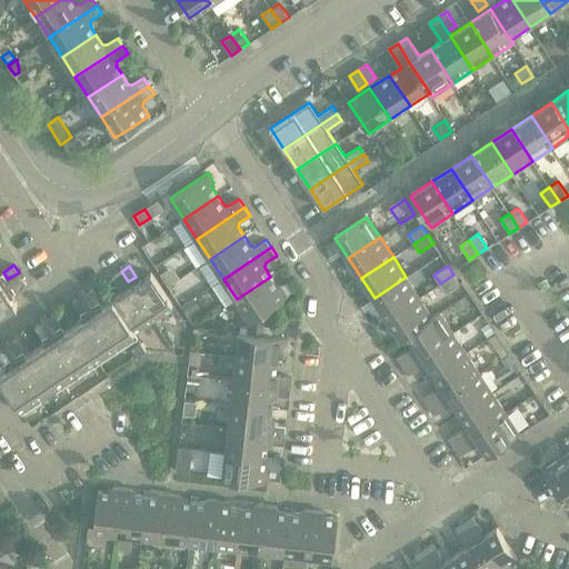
[(128,281),(121,271),(113,277),(120,287),(128,281)]
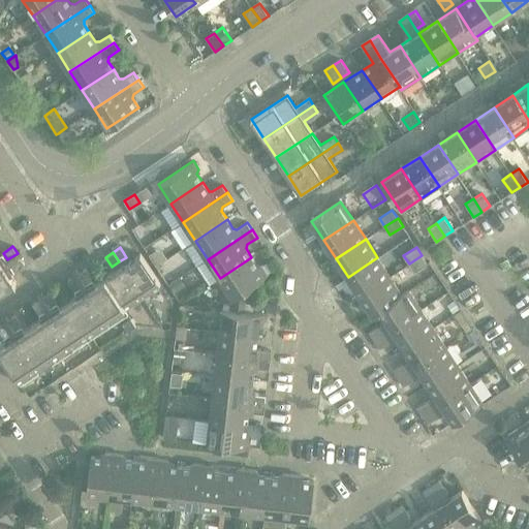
[(141,254),(122,266),(142,297),(160,284),(141,254)]
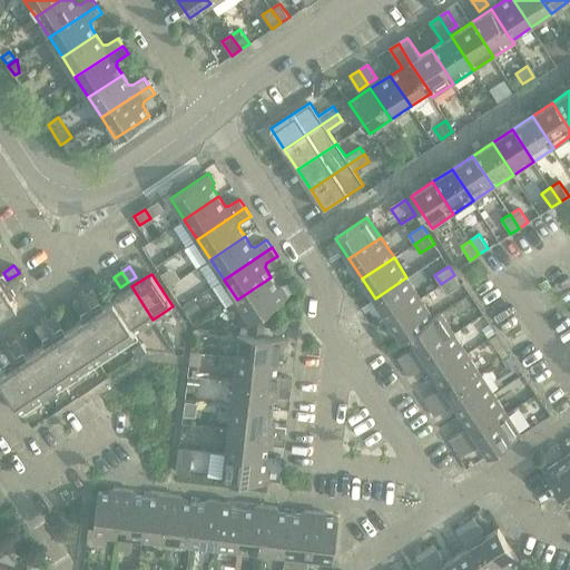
[(454,275),(441,284),(446,293),(461,284),(454,275)]
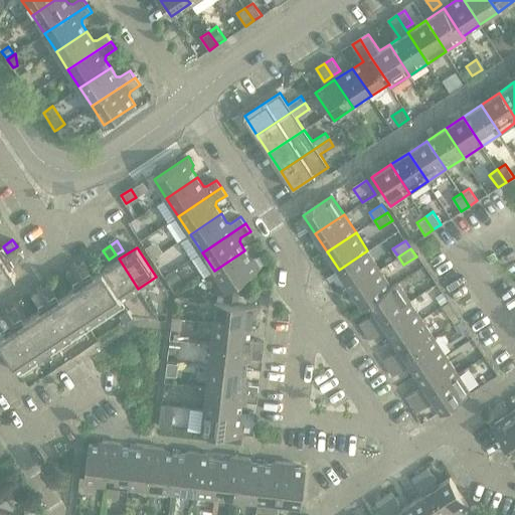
[(10,256),(14,264),(24,258),(19,250),(10,256)]
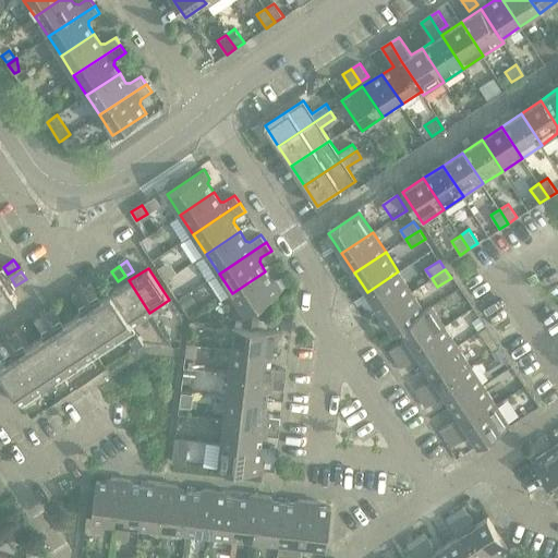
[(265,271),(232,293),(245,314),(244,318),(258,319),(259,304),(282,289),(277,280),(271,280),(265,271)]
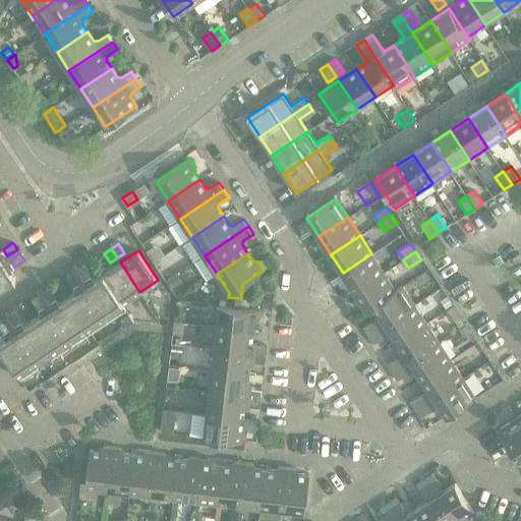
[(371,253),(343,273),(355,291),(384,272),(371,253)]
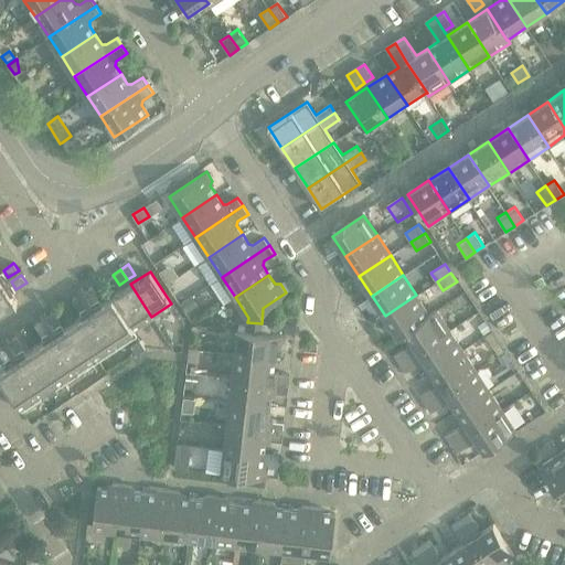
[(0,286),(0,313),(18,302),(4,283),(0,286)]
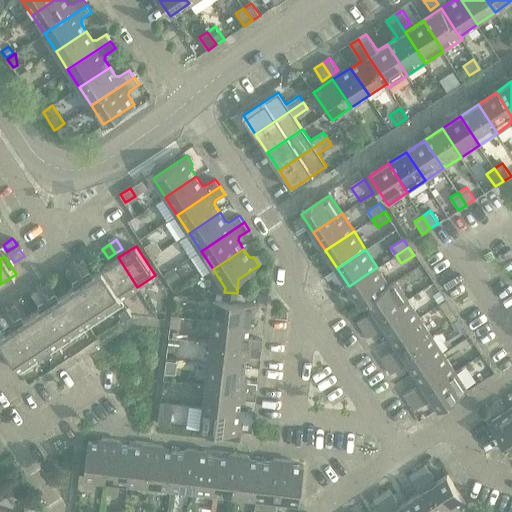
[(118,257),(101,269),(119,296),(118,296),(119,299),(137,287),(118,257)]
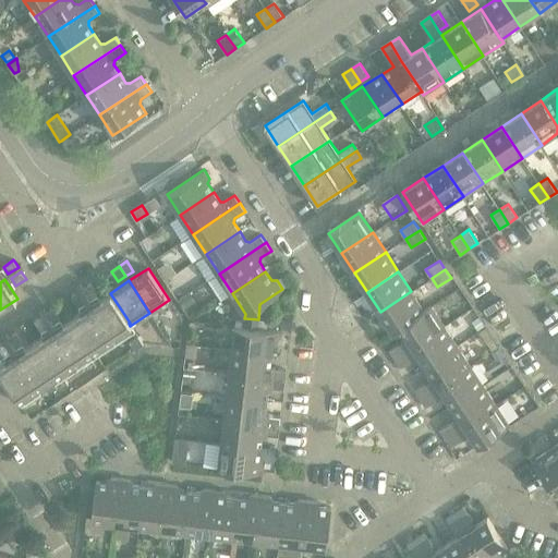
[(91,299),(97,294),(91,283),(83,289),(91,299)]
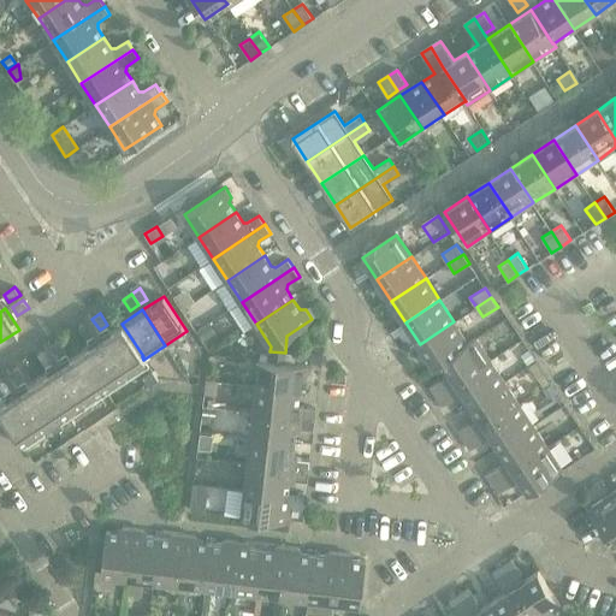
[(87,321),(80,327),(87,338),(95,333),(87,321)]
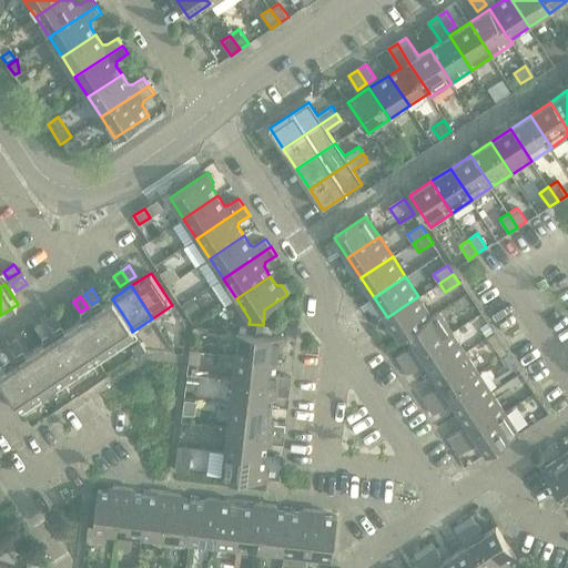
[(418,296),(387,317),(401,338),(408,334),(407,333),(432,316),(418,296)]
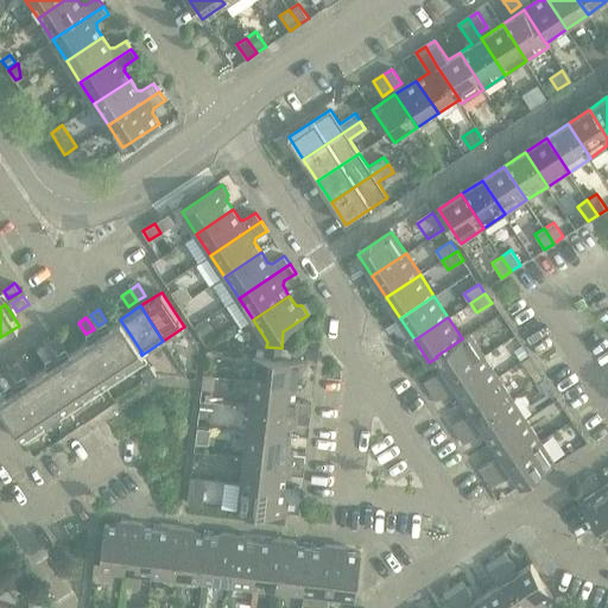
[(120,320),(100,333),(120,365),(121,363),(140,352),(141,352),(120,320)]
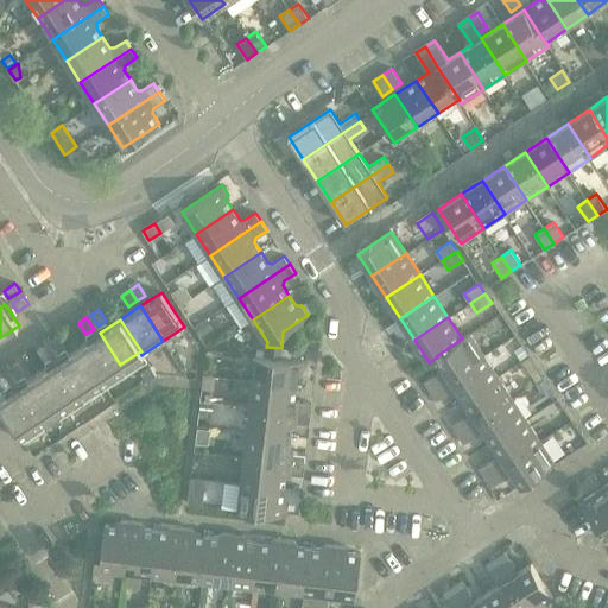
[(206,320),(194,327),(201,336),(213,329),(206,320)]
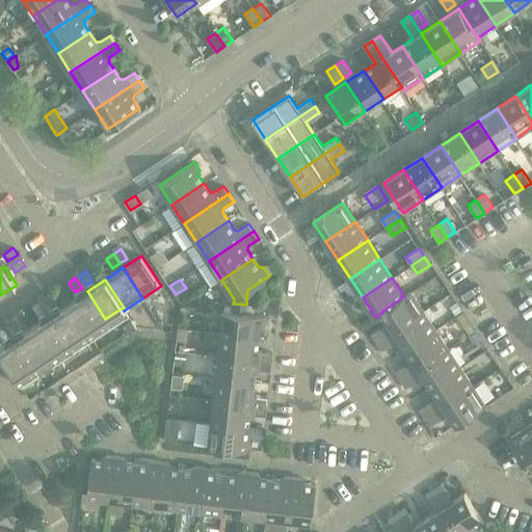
[(87,291),(70,302),(89,334),(108,321),(106,318),(105,319),(87,291)]
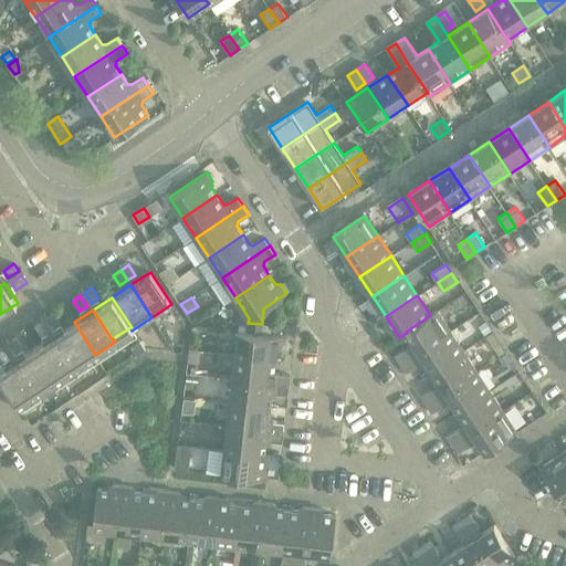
[(406,332),(407,333),(419,352),(451,331),(437,310),(430,315),(406,332)]
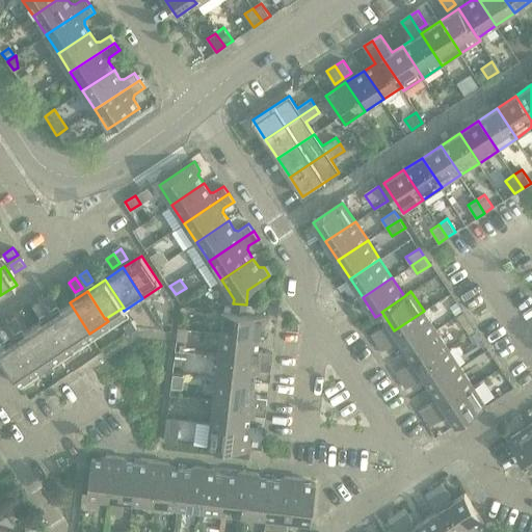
[(51,309),(57,303),(51,294),(44,298),(51,309)]
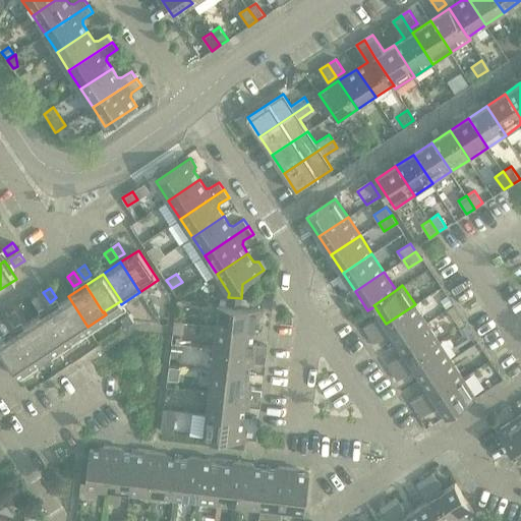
[(39,295),(33,299),(39,309),(46,304),(39,295)]
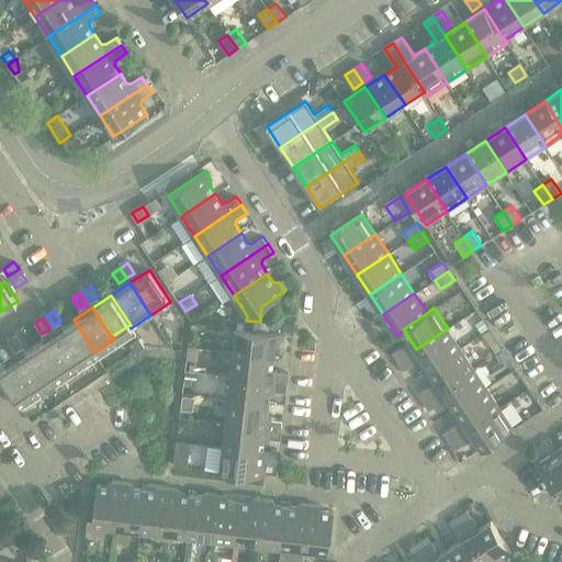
[(74,319),(54,332),(74,361),(72,362),(75,366),(94,352),(74,319)]
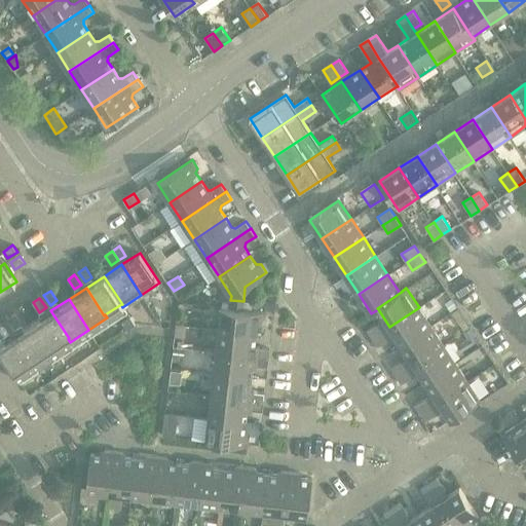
[(453,299),(446,303),(452,311),(458,307),(453,299)]
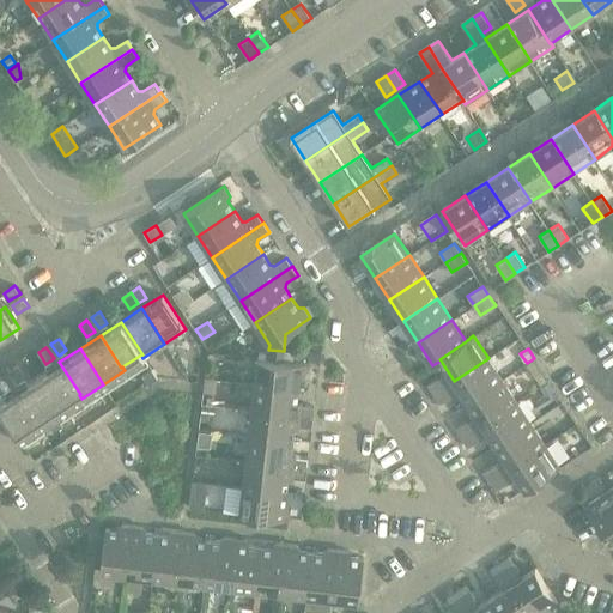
[(258,357),(255,384),(298,389),(301,377),(305,375),(307,363),(283,360),(284,351),(268,350),(267,358),(258,357)]
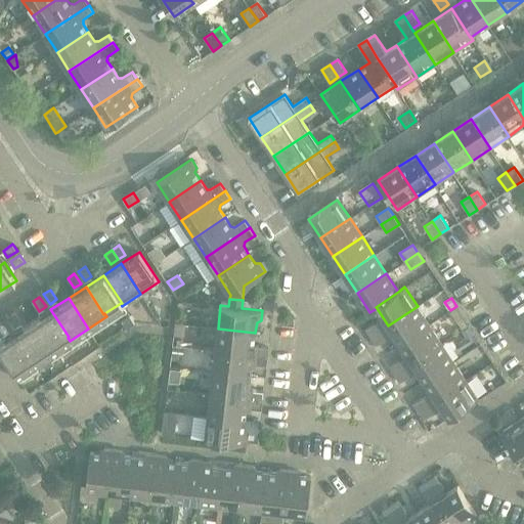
[(418,306),(388,325),(400,344),(430,324),(418,306)]
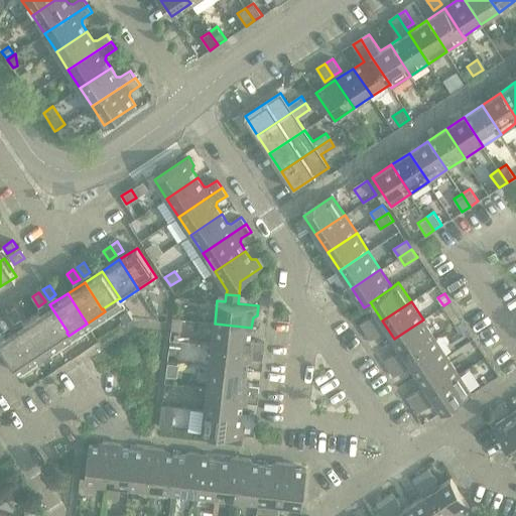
[(49,304),(32,316),(50,344),(54,341),(67,333),(68,332),(49,304)]
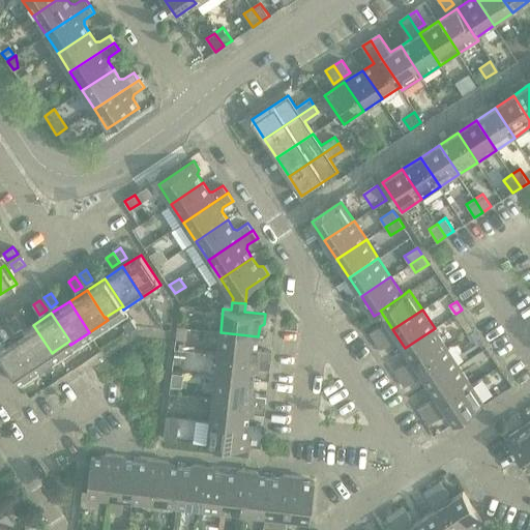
[(15,330),(22,326),(16,316),(8,320),(15,330)]
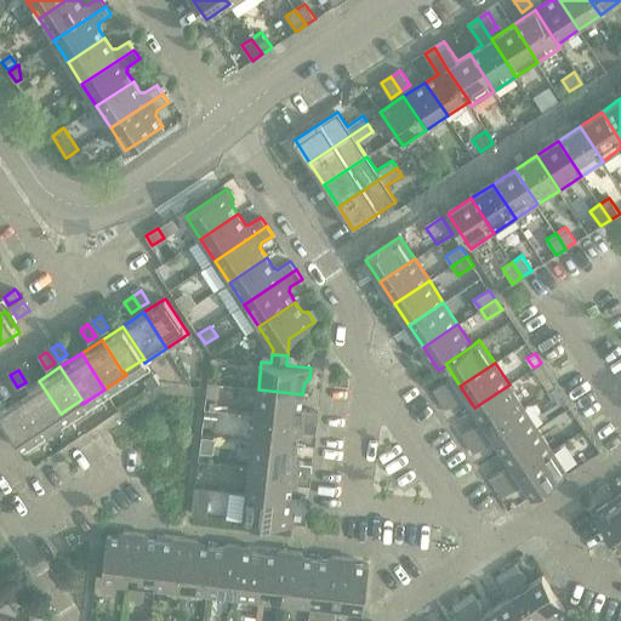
[(159,383),(154,375),(144,381),(151,389),(159,383)]
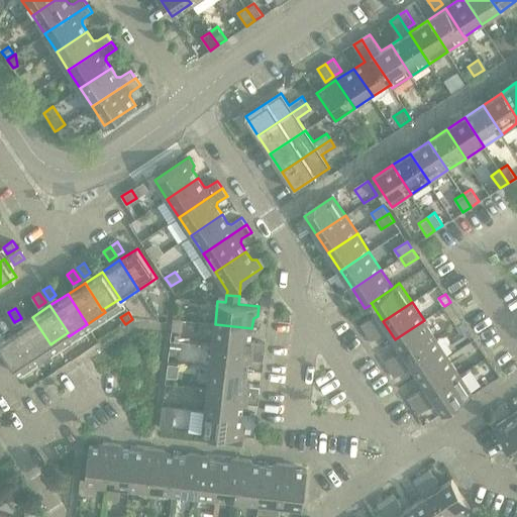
[(4,315),(0,317),(0,323),(4,329),(10,325),(4,315)]
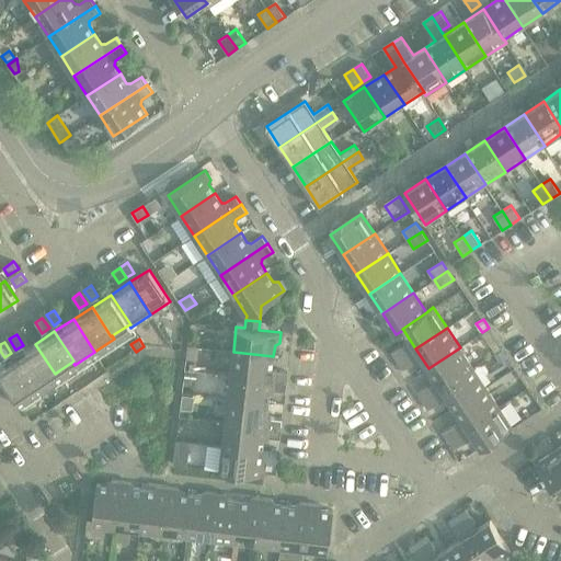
[(391,352),(397,361),(411,352),(405,343),(391,352)]
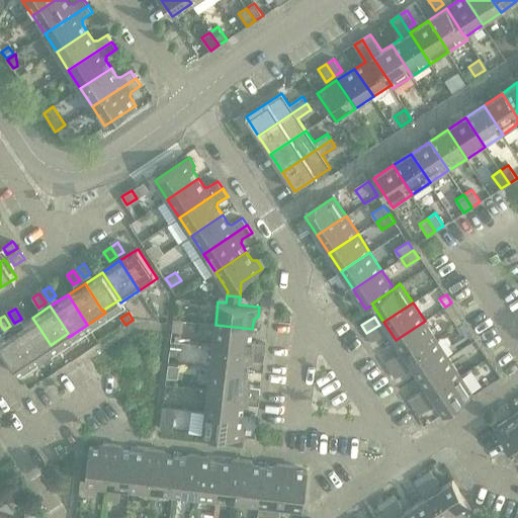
[(32,318),(15,329),(33,356),(34,355),(47,347),(52,354),(59,349),(55,342),(51,345),(32,318)]
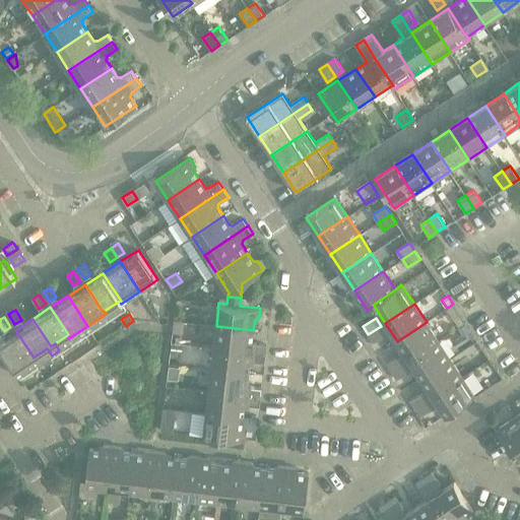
[(392,371),(405,363),(409,360),(439,340),(427,322),(397,341),(403,351),(387,363),(392,371)]
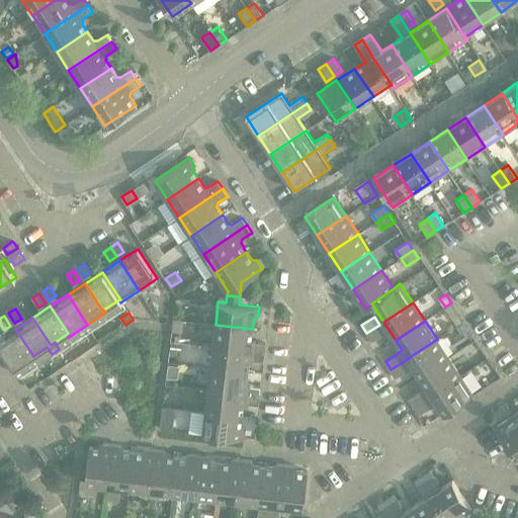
[(464,321),(455,327),(461,335),(469,330),(464,321)]
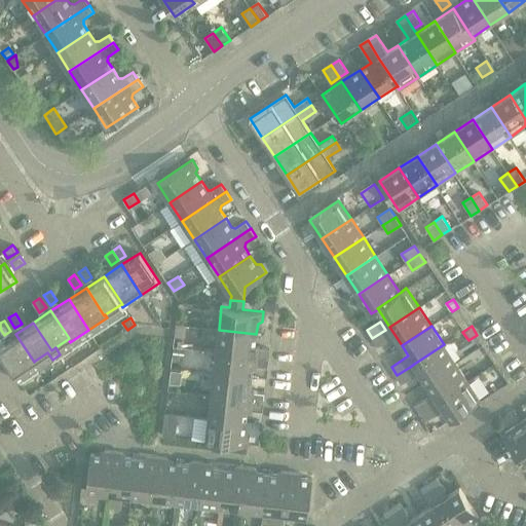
[(219,330),(216,351),(269,358),(270,349),(258,347),(255,344),(256,334),(219,330)]
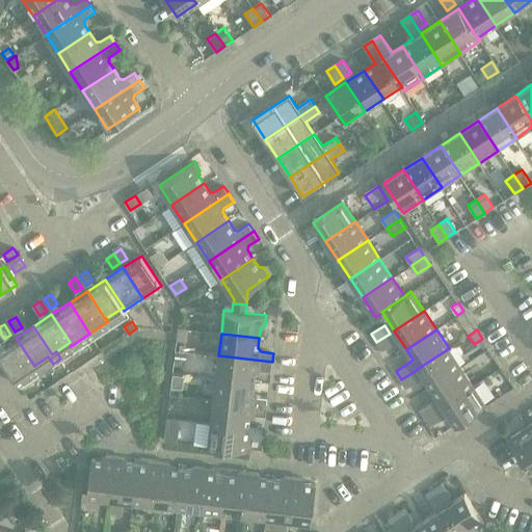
[(390,334),(376,342),(382,350),(395,342),(390,334)]
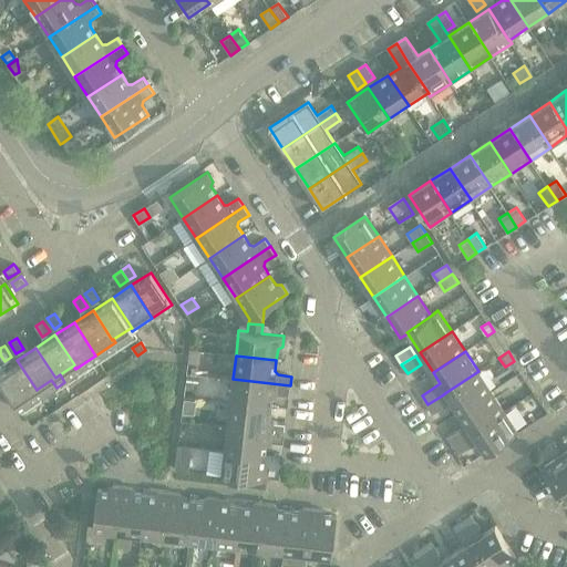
[(37,390),(17,360),(0,370),(0,377),(19,405),(39,392),(38,389),(37,390)]
